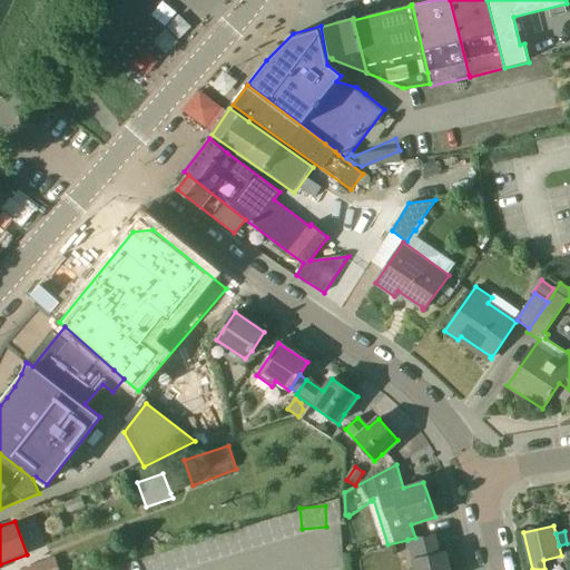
[(450,569),(449,564),(445,551),(439,552),(434,533),(415,538),(408,539),(408,540),(414,569),(450,569)]
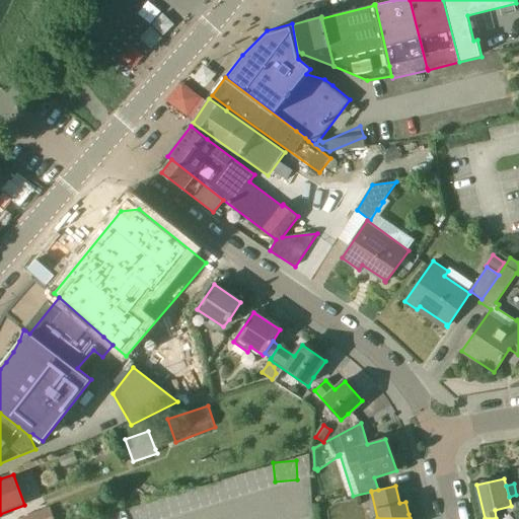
[(54,518),(50,507),(17,518),(54,518)]
